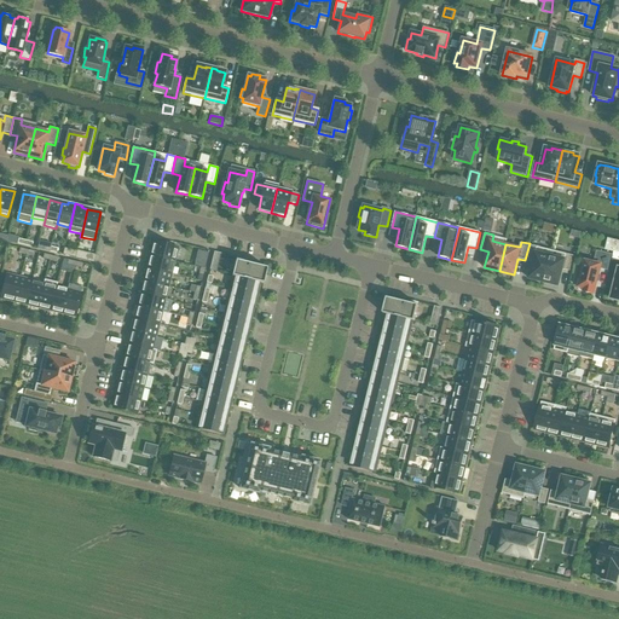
[(178,248),(154,243),(151,256),(174,261),(178,248)]
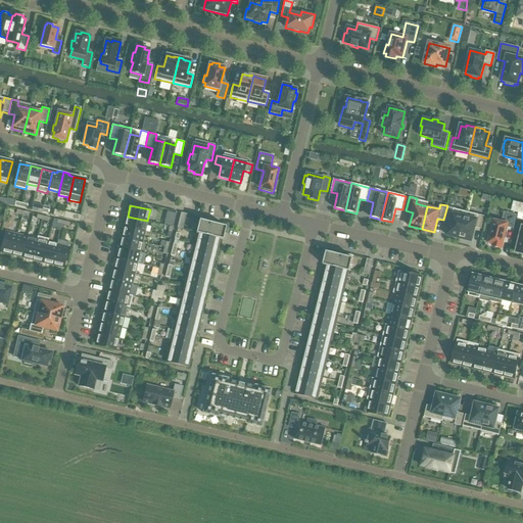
[(455,207),(447,205),(443,220),(450,222),(446,235),(459,238),(465,216),(454,212),(455,207)]
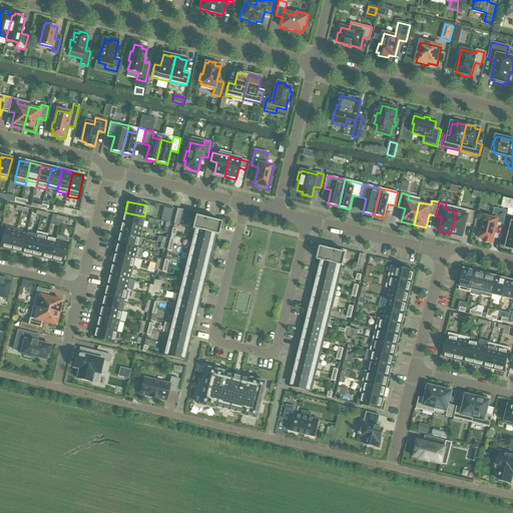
[(52,211),(62,214),(63,210),(64,208),(53,205),(52,211)]
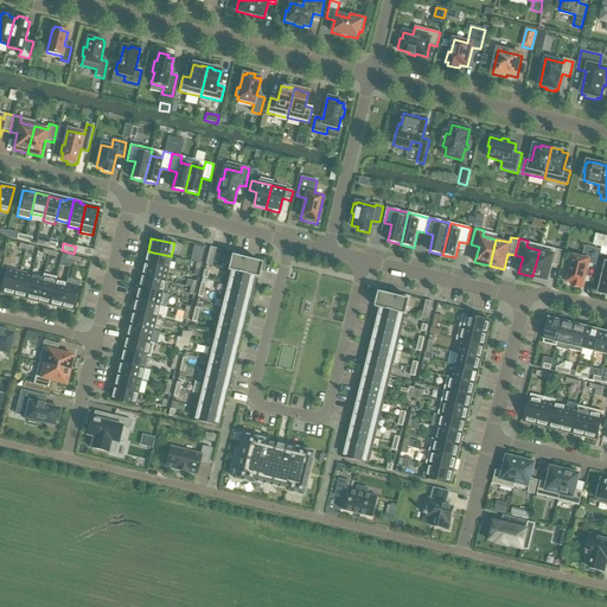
[(599,250),(586,247),(582,259),(574,256),(572,266),(569,264),(567,274),(569,274),(567,282),(573,283),(572,287),(582,289),(589,263),(595,264),(599,250)]
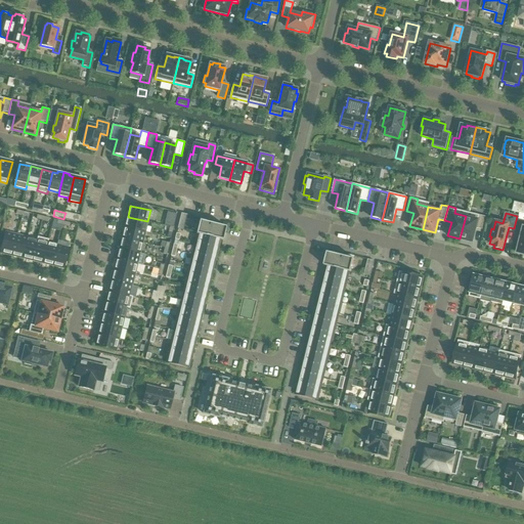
[(477,218),(466,216),(460,238),(473,242),(476,228),(482,229),(486,216),(479,214),(477,218)]
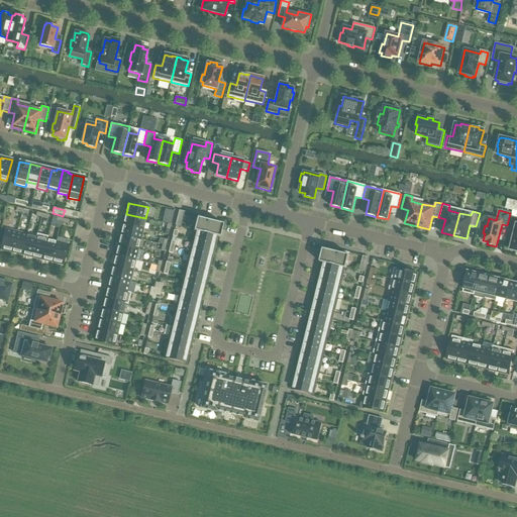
[(123,224),(142,229),(145,218),(126,214),(123,224)]
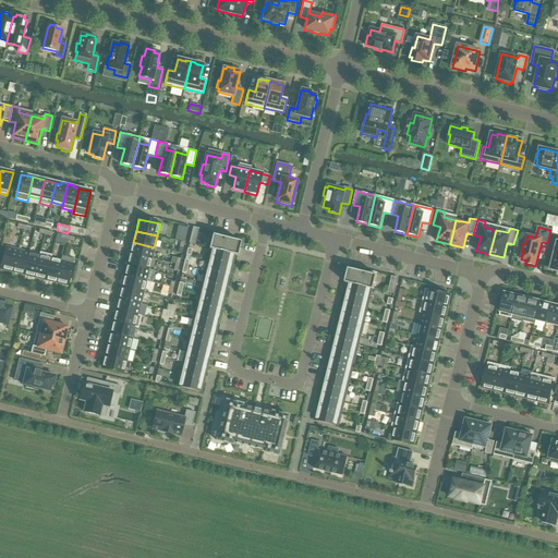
[(213,235),(209,250),(213,251),(213,250),(233,255),(238,256),(241,242),(213,235)]
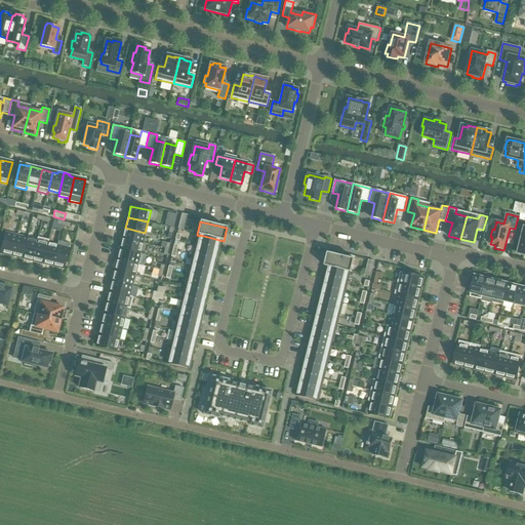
[(145,233),(125,228),(123,239),(143,243),(145,233)]
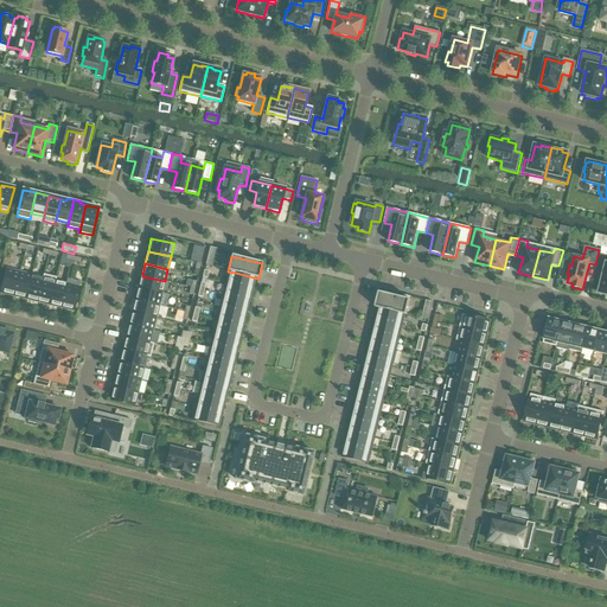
[(19,273),(7,270),(1,293),(14,295),(19,273)]
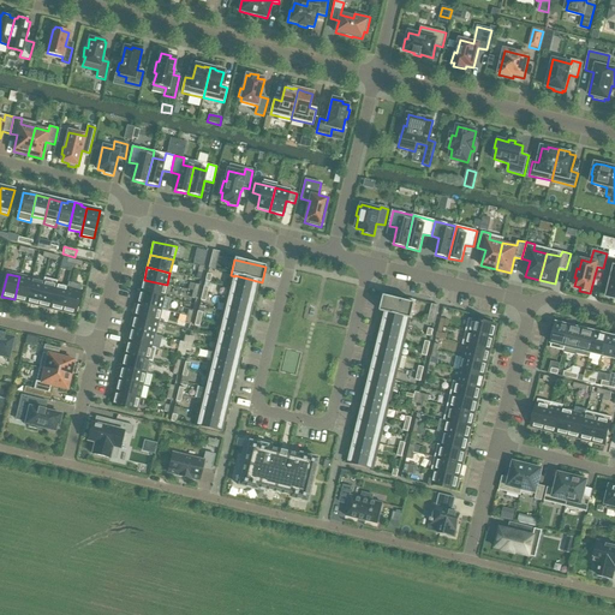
[(255,293),(257,281),(234,275),(234,276),(231,287),(255,293)]
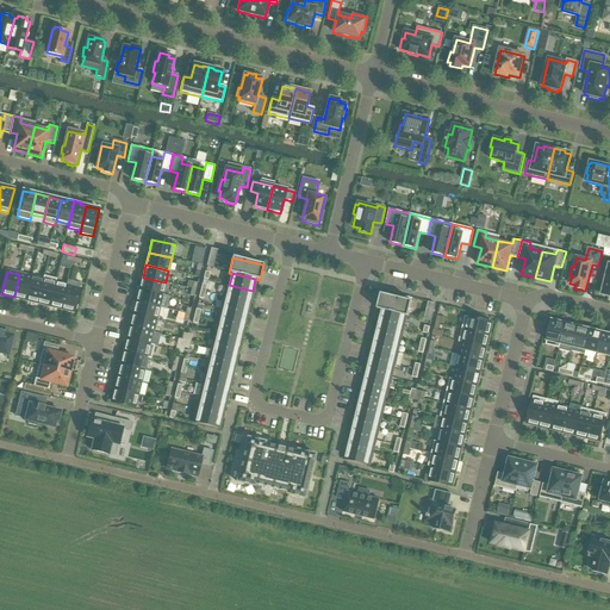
[(32,278),(20,274),(14,298),(26,300),(32,278)]
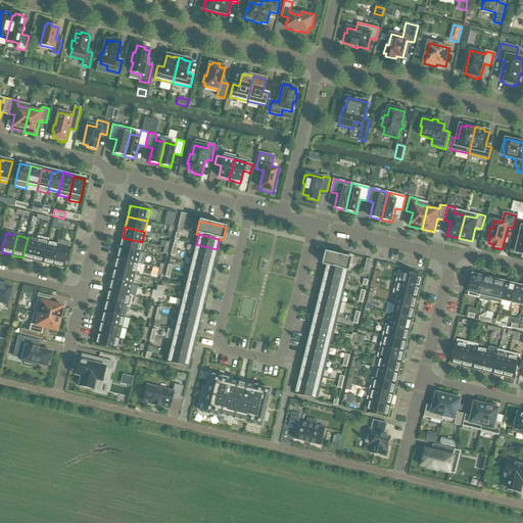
[(48,239),(38,237),(37,240),(33,259),(42,263),(47,243),(48,239)]
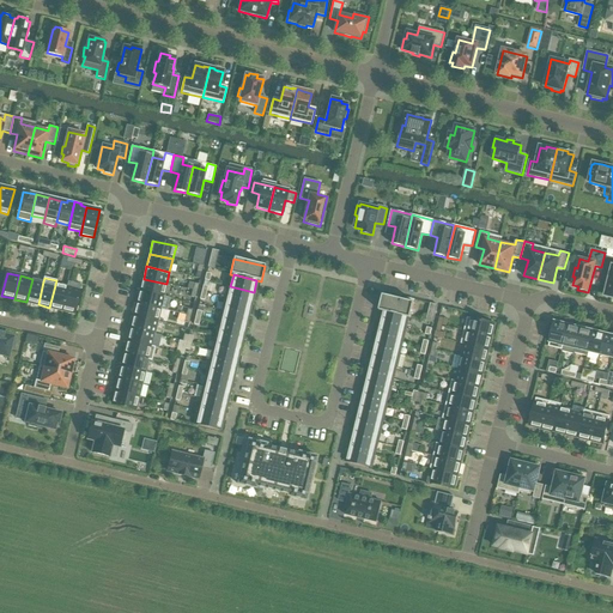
[(43,281),(32,279),(26,302),(38,304),(43,281)]
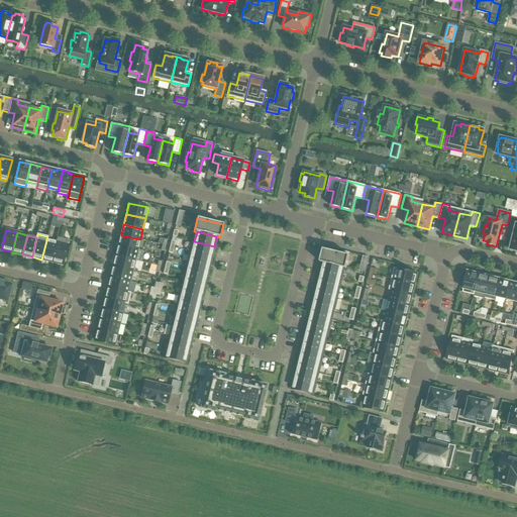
[(118,245),(137,250),(140,239),(121,235),(118,245)]
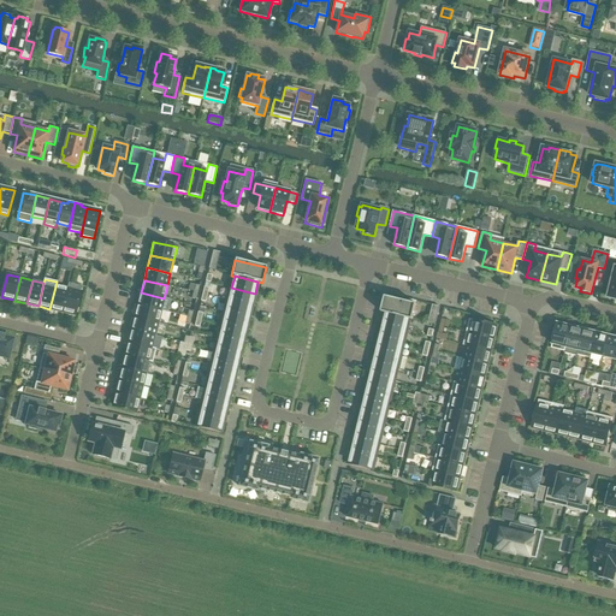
[(67,289),(55,286),(49,309),(61,312),(67,289)]
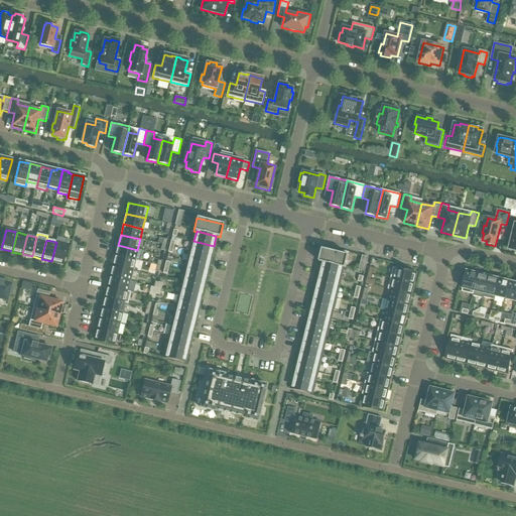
[(191,252),(211,257),(214,246),(194,241),(191,252)]
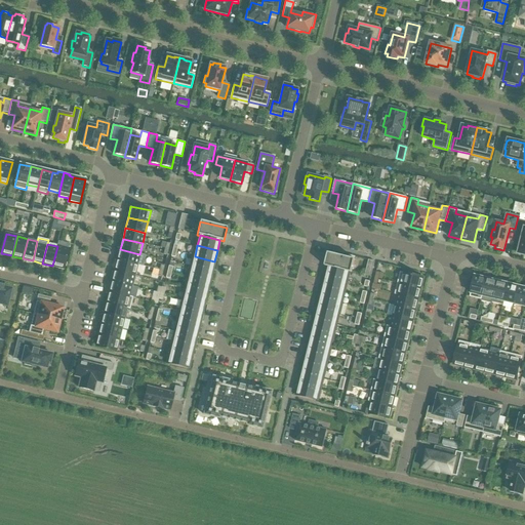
[(69,249),(57,246),(52,266),(64,269),(69,249)]
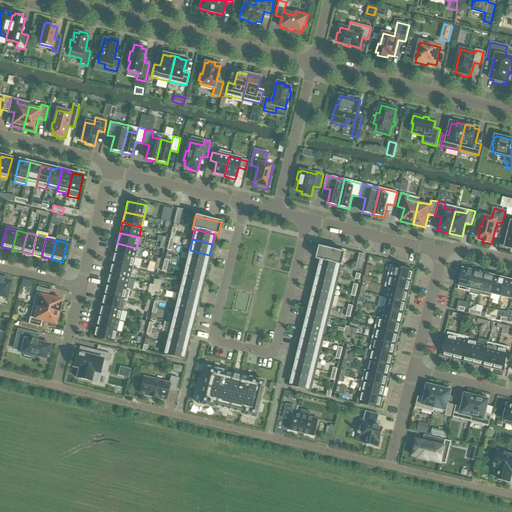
[(136,248),(117,243),(114,254),(134,258),(136,248)]
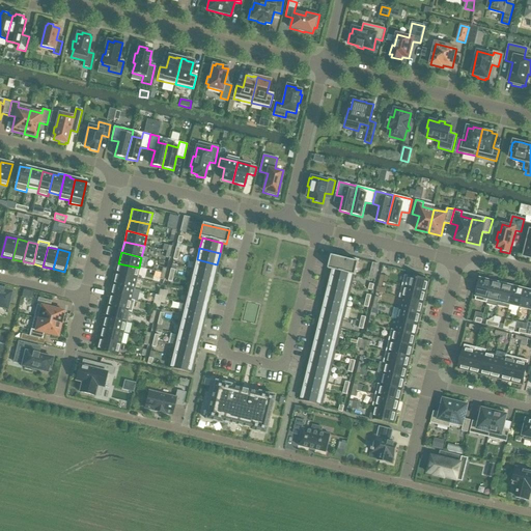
[(356,276),(359,262),(332,256),(329,270),(332,270),(333,270),(353,275),(356,276)]
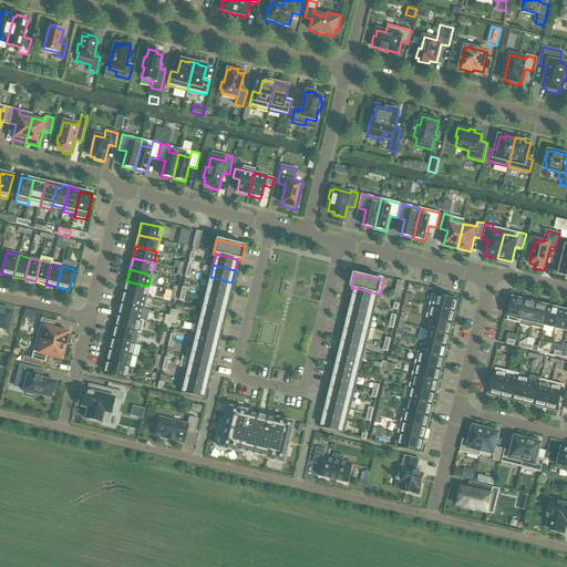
[(232,282),(210,277),(207,288),(229,294),(232,282)]
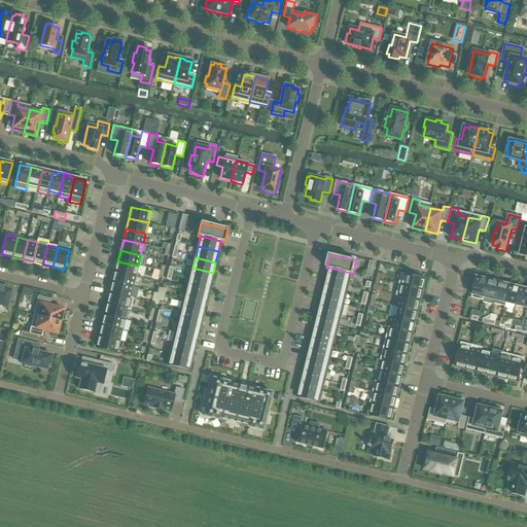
[(115,272),(135,277),(138,266),(117,261),(115,272)]
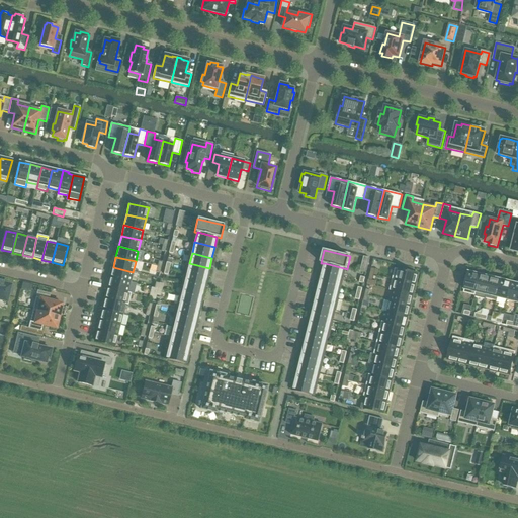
[(186,274),(206,279),(209,268),(189,263),(186,274)]
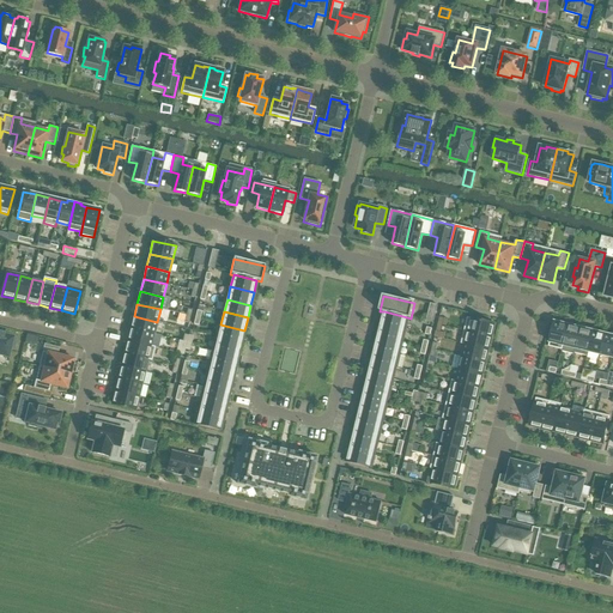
[(381,323),(405,329),(407,317),(384,311),(383,311),(381,323)]
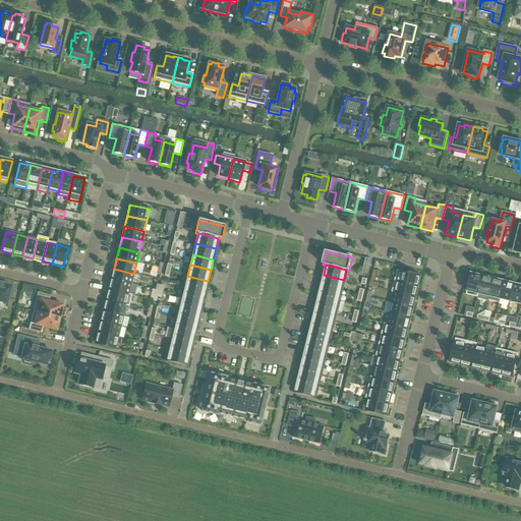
[(133,274),(114,269),(111,280),(130,284),(133,274)]
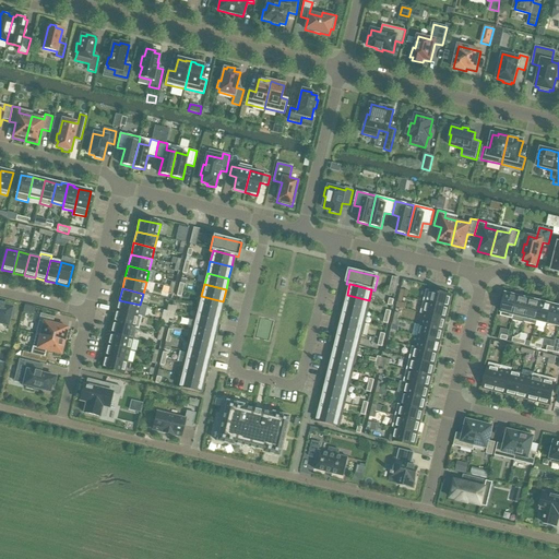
[(426,289),(424,301),(448,308),(451,296),(426,289)]
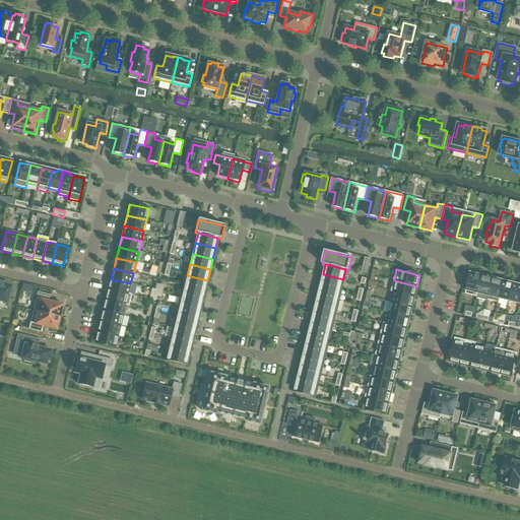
[(481,275),(470,273),(465,295),(476,297),(477,294),(481,275)]
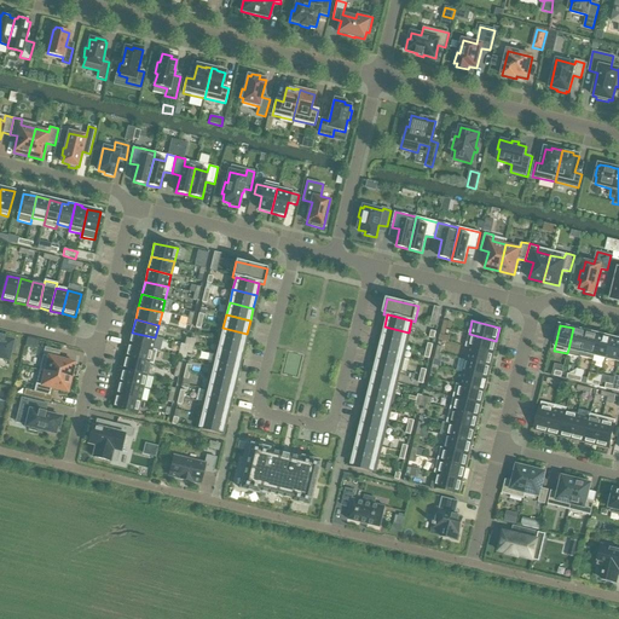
[(382,340),(405,345),(409,333),(385,327),(382,340)]
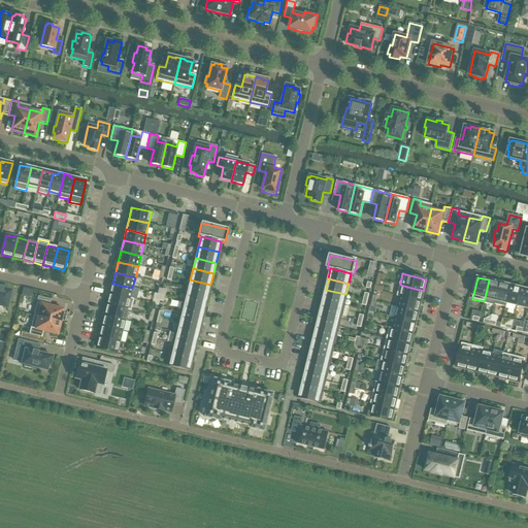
[(210,285),(190,279),(188,290),(207,295),(210,285)]
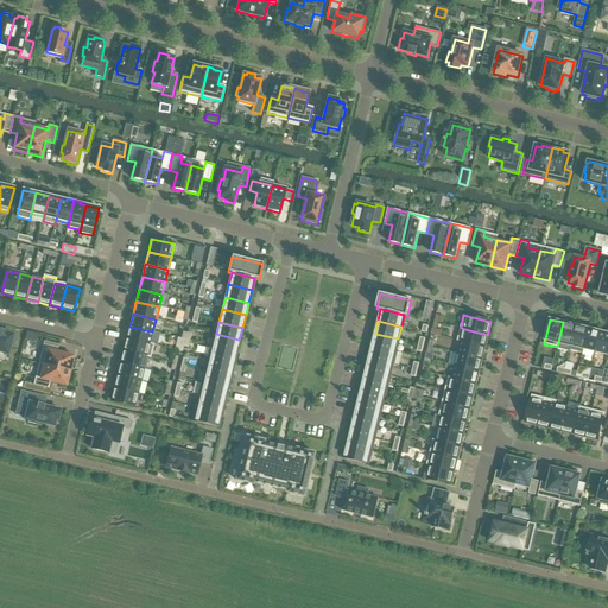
[(570,346),(575,325),(563,322),(558,343),(570,346)]
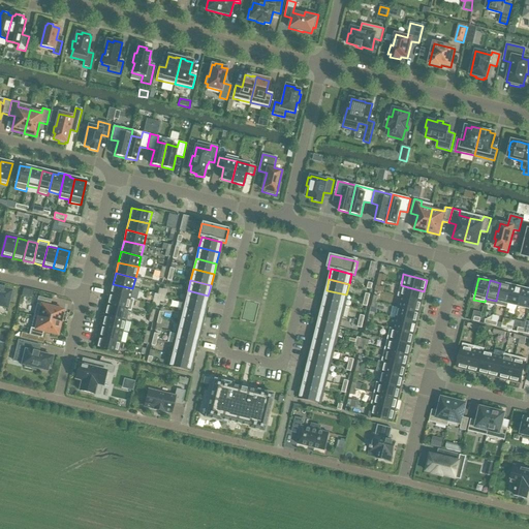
[(500,283),(496,301),(507,304),(511,286),(500,283)]
